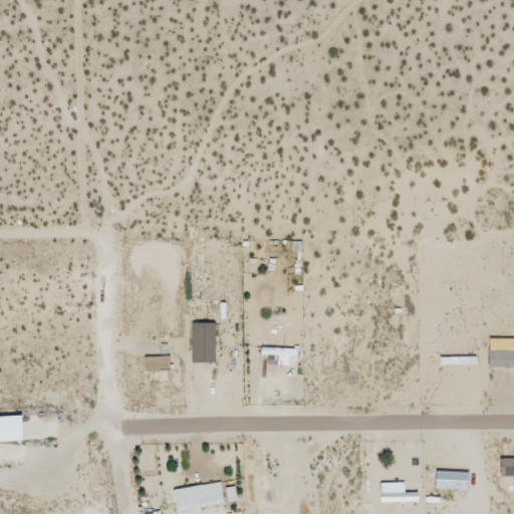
[(196,359),(204,358),(204,325),(195,325),(196,359)]
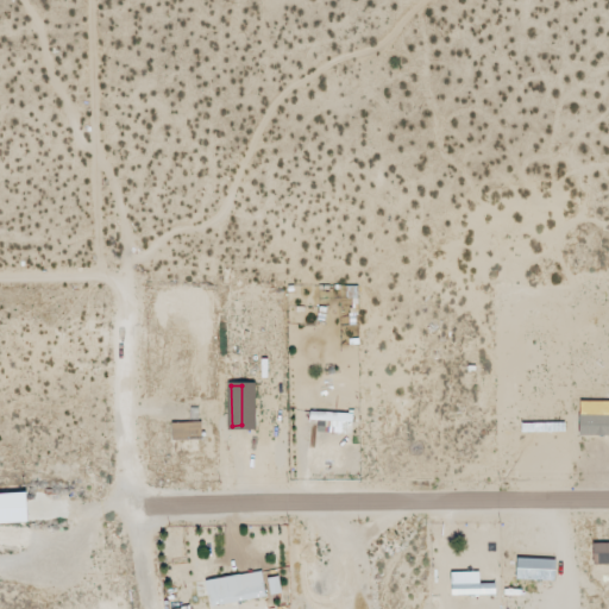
[(608,437),(608,415),(578,416),(578,437),(608,437)]
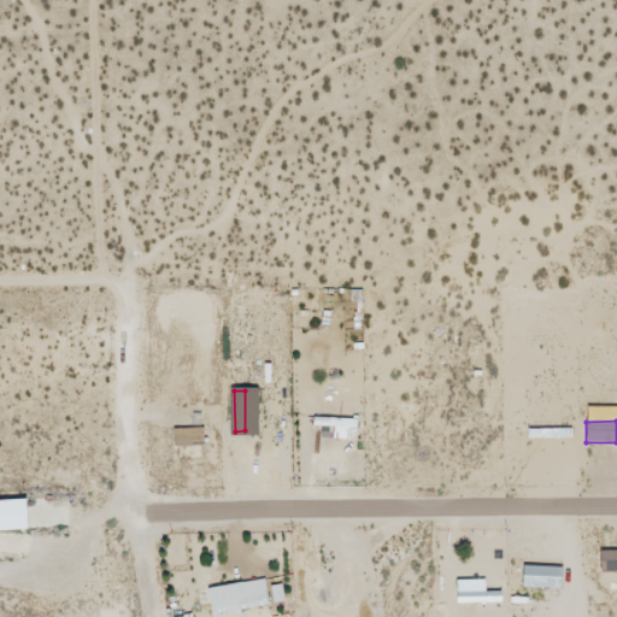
[(174,446),(204,445),(204,429),(174,429),(174,446)]
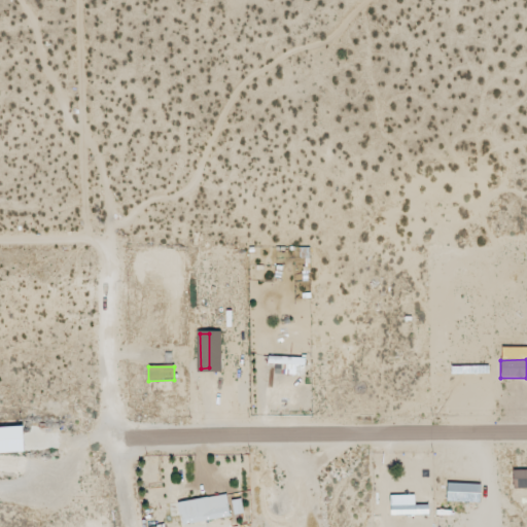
[(23,427),(0,428),(0,453),(24,453),(23,427)]
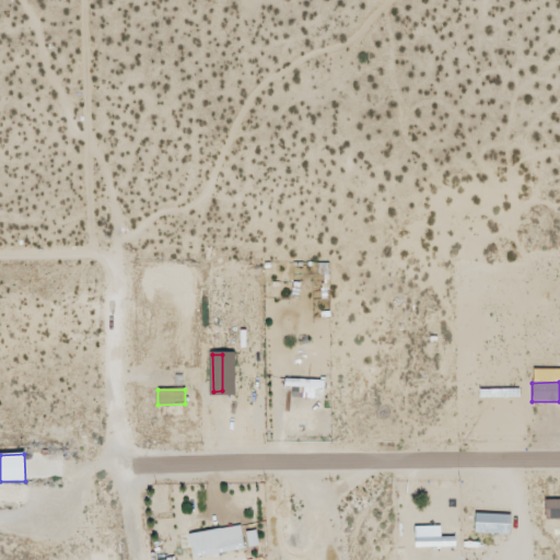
[(191,558),(244,550),(241,527),(188,534),(191,558)]
